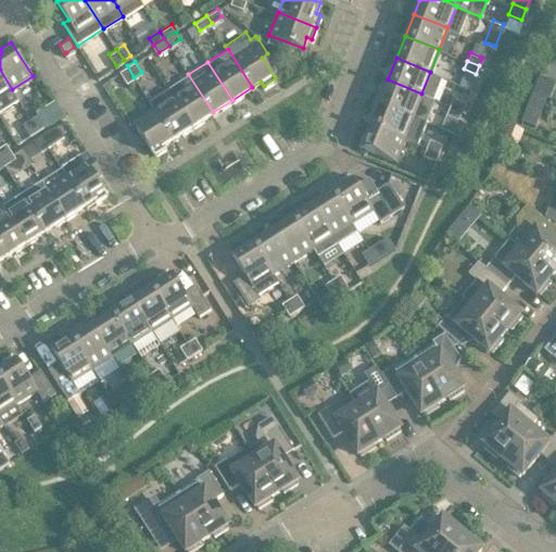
[(134,77),(127,65),(119,71),(127,82),(134,77)]
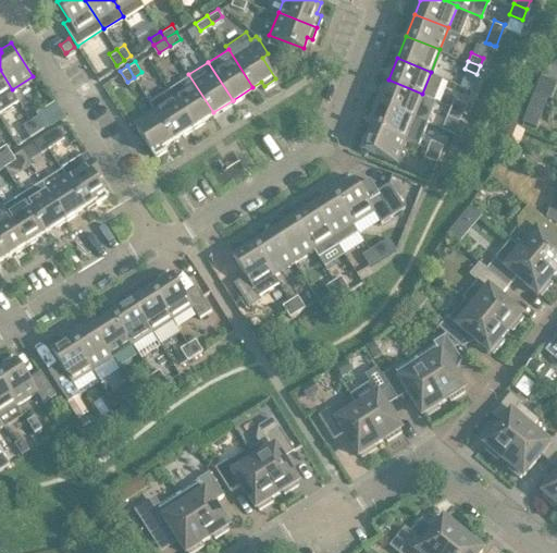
[(0,70),(0,109),(17,98),(12,89),(0,70)]
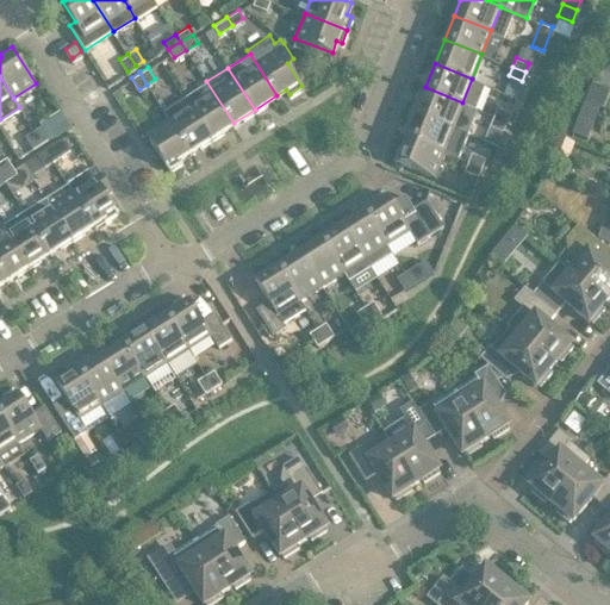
[(211,137),(234,123),(206,81),(185,95),(211,137)]
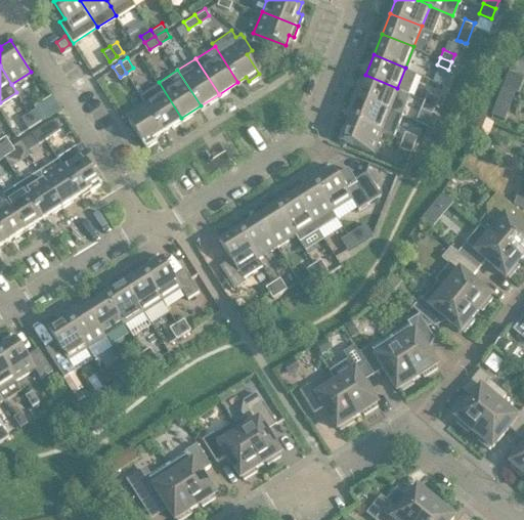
[(504,81),(518,87),(522,75),(508,70),(504,81)]
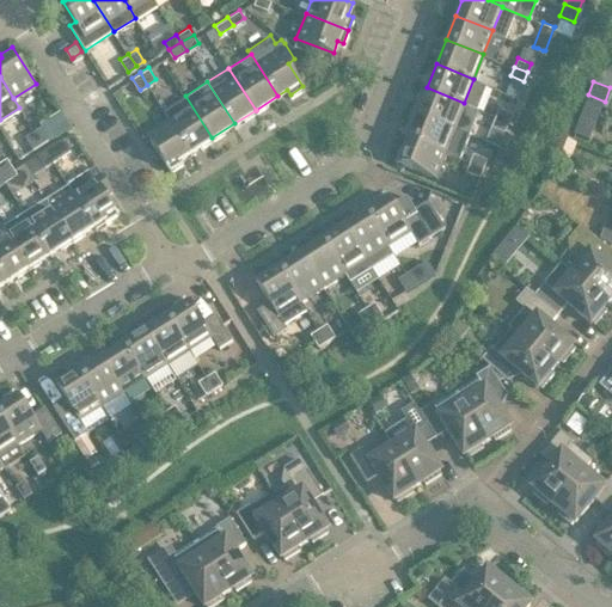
[(417,111),(454,127),(466,132),(476,108),(464,103),(427,87),(417,111)]
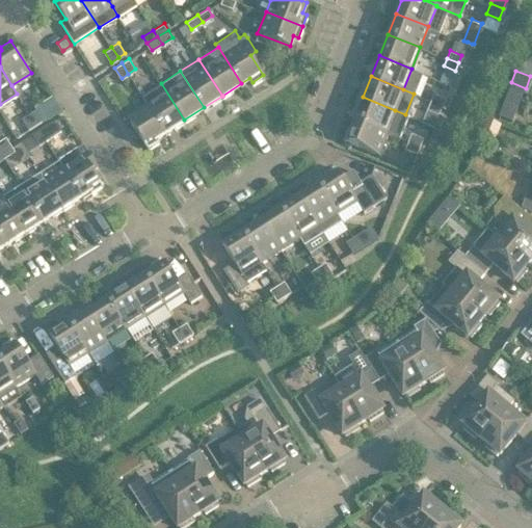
[(165,132),(184,120),(161,83),(142,96),(147,102),(165,132)]
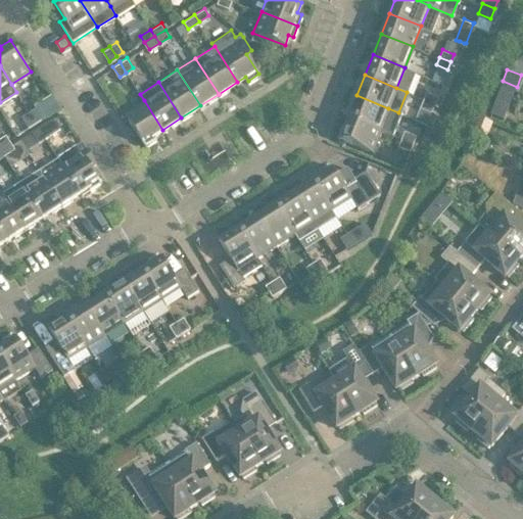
[(423,98),(434,102),(437,95),(426,90),(423,98)]
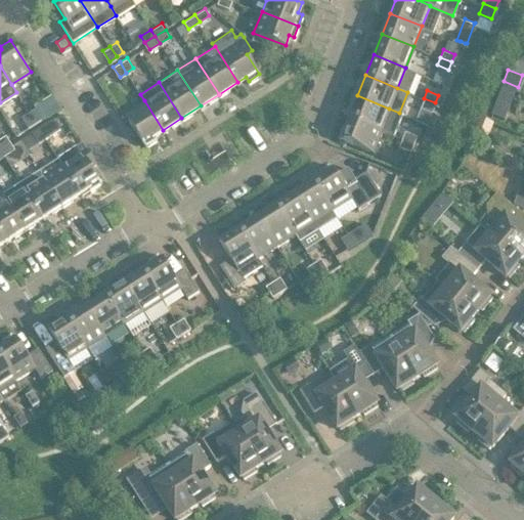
[(35,121),(60,104),(52,92),(33,103),(35,106),(29,111),(35,121)]
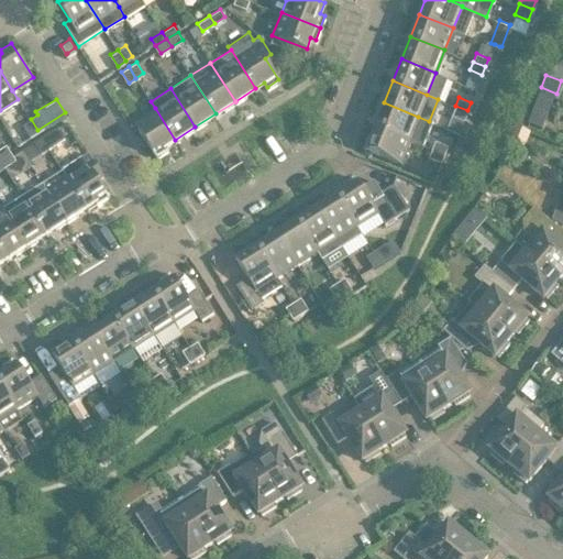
[(375,124),(410,139),(418,117),(384,102),(375,124)]
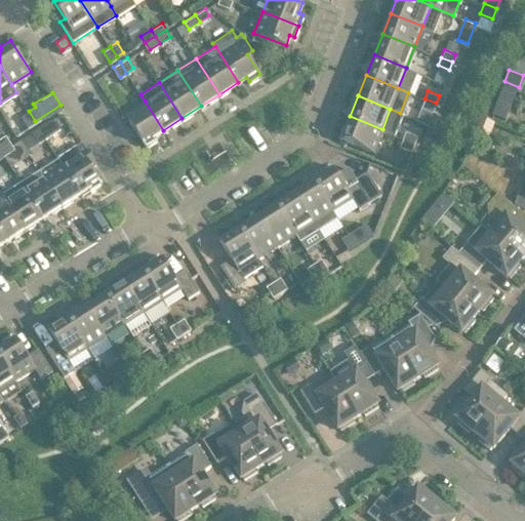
[(498,97),(492,114),(495,115),(506,119),(512,104),(501,98),(498,97)]
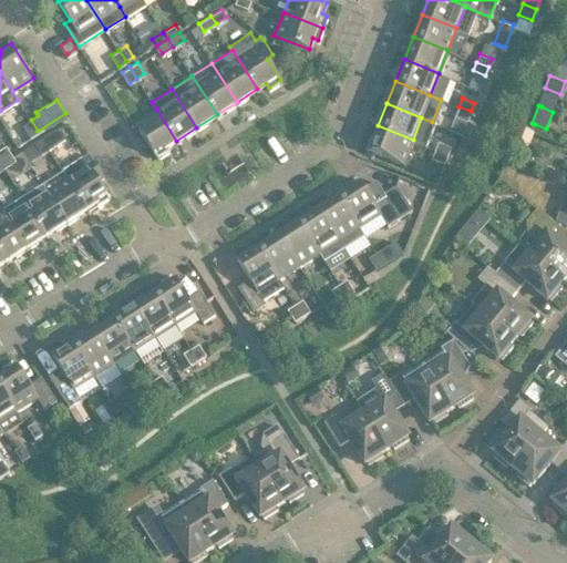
[(471,111),(459,106),(455,115),(467,120),(471,111)]
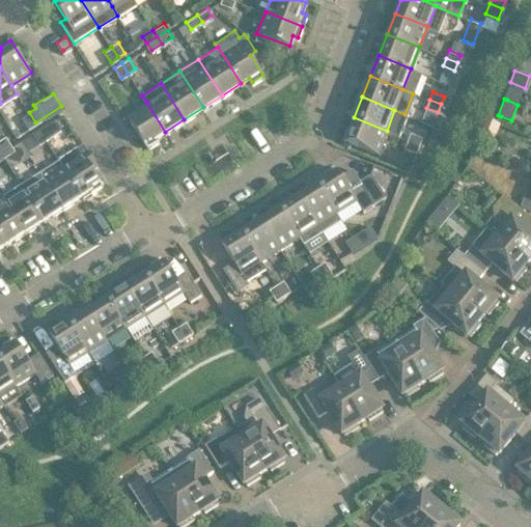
[(157,137),(165,132),(146,102),(127,114),(147,146),(159,139),(157,137)]
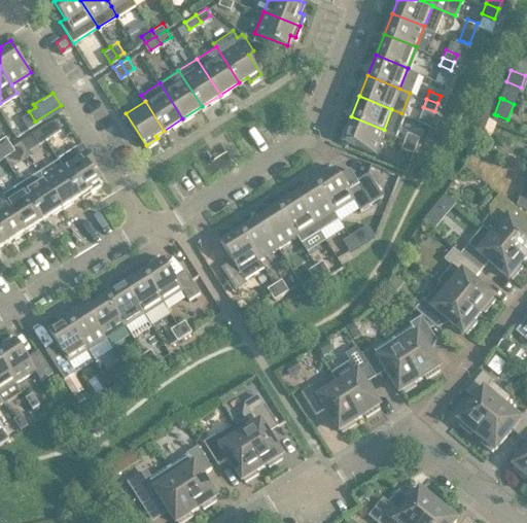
[(21,116),(28,127),(35,121),(29,111),(21,116)]
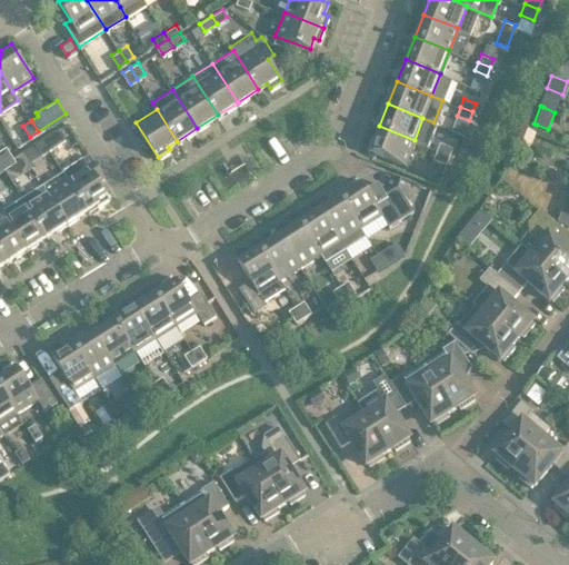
[(535,126),(521,120),(513,140),(527,145),(535,126)]
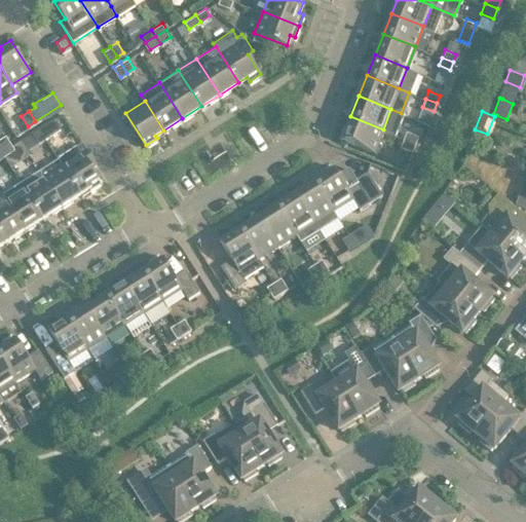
[(374,151),(383,129),(350,116),(347,125),(344,124),(340,137),(374,151)]
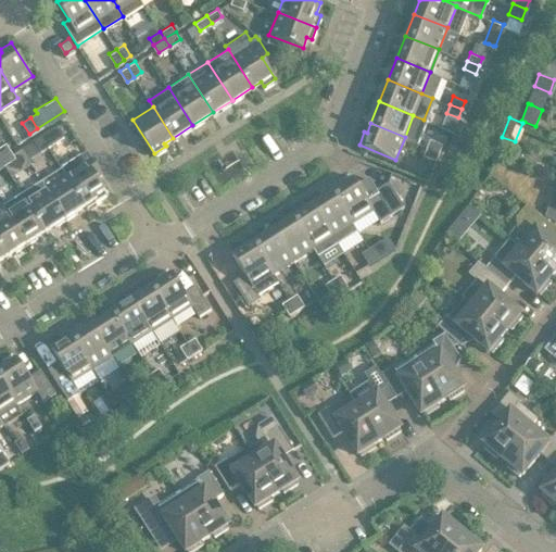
[(40,134),(48,145),(63,135),(57,124),(40,134)]
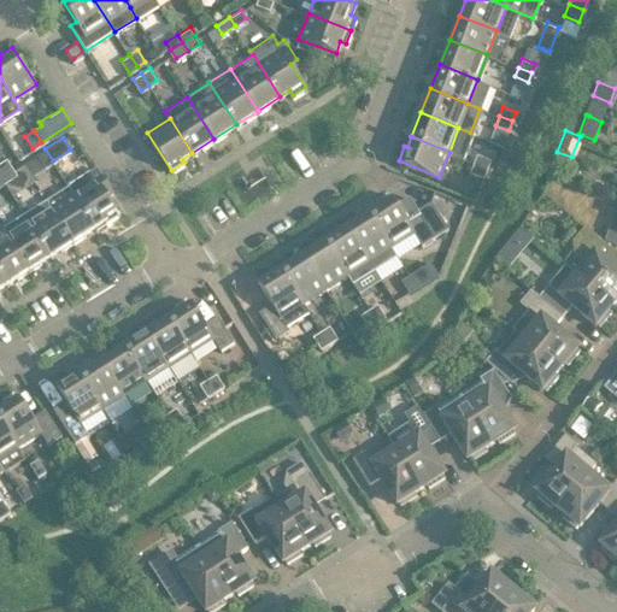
[(53,160),(45,148),(36,154),(45,166),(53,160)]
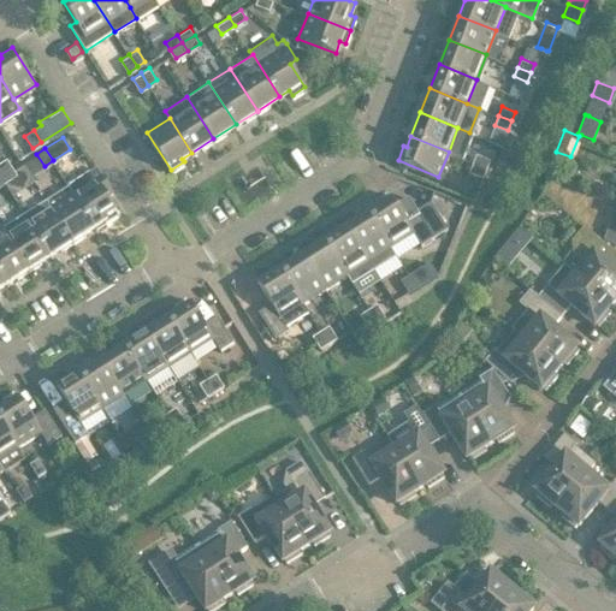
[(472,160),(486,166),(490,158),(475,152),(472,160)]
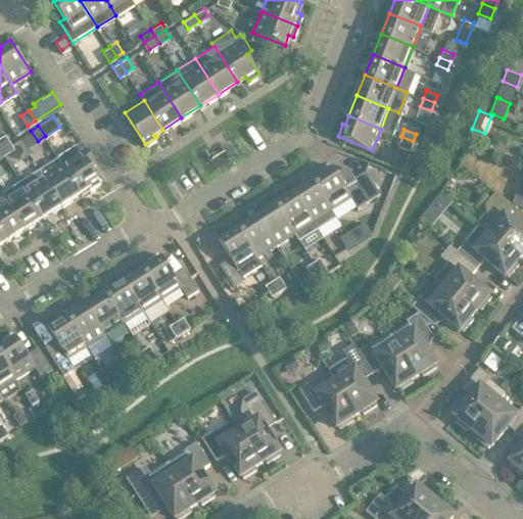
[(5,133),(0,136),(0,146),(10,140),(5,133)]
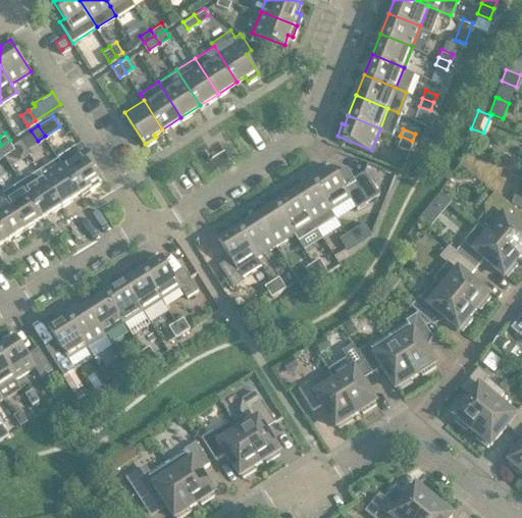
[(412,141),(400,136),(397,144),(409,149),(412,141)]
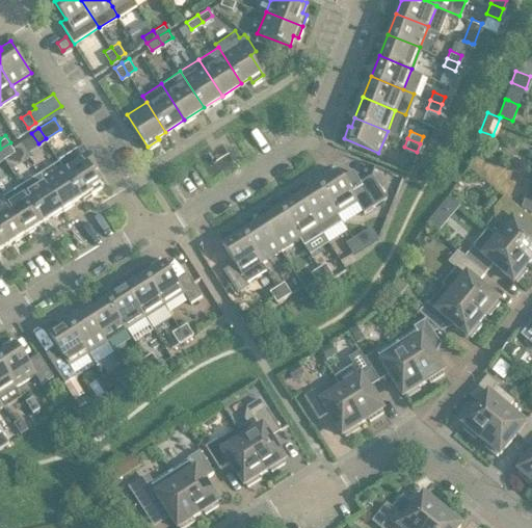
[(0,151),(3,156),(14,149),(10,142),(0,149),(0,151)]
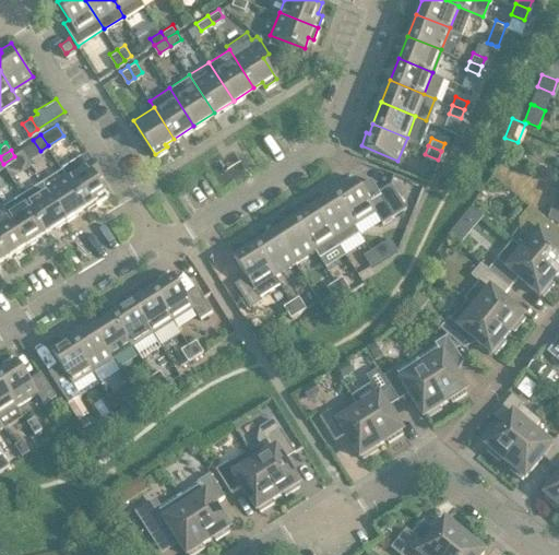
[(108,195),(96,176),(102,173),(87,151),(61,167),(86,205),(95,200),(96,202),(108,195)]
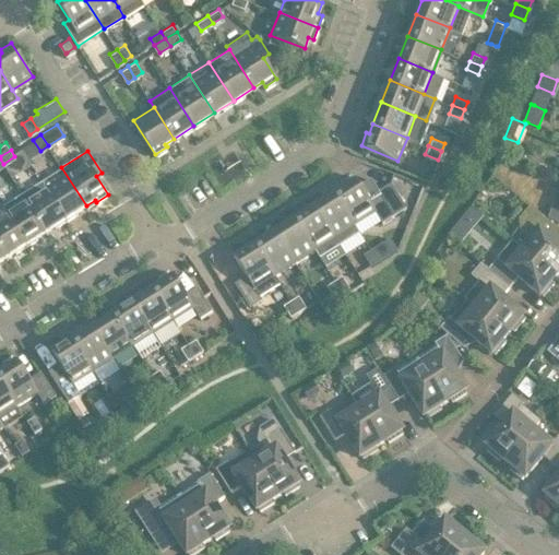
[(67,219),(86,205),(61,167),(42,180),(67,219)]
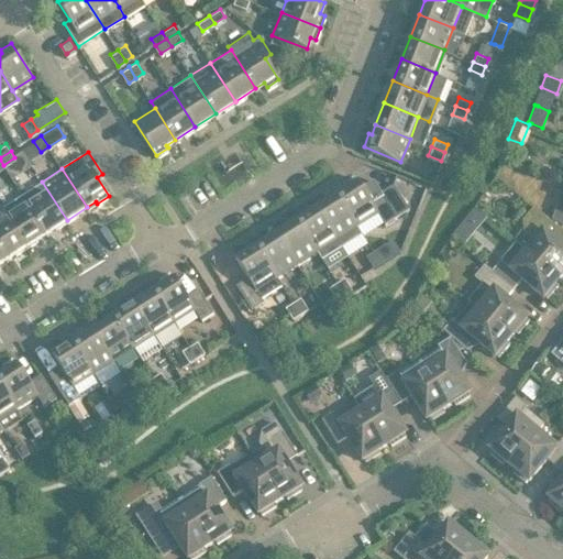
[(373,177),(361,185),(355,175),(343,183),(344,185),(335,190),(356,223),(377,211),(384,222),(409,207),(394,182),(382,189),(373,177)]
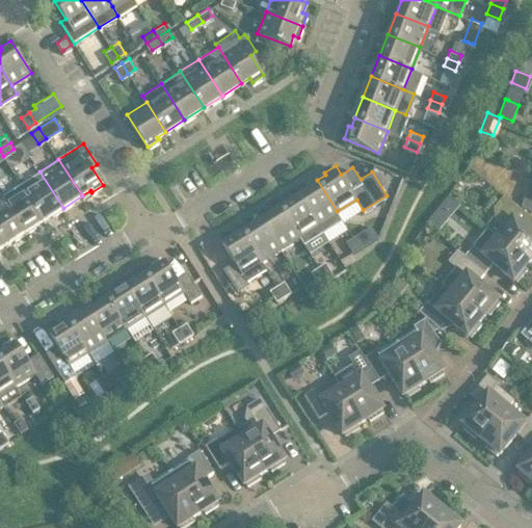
[(44,219),(63,208),(40,172),(21,183),(44,219)]
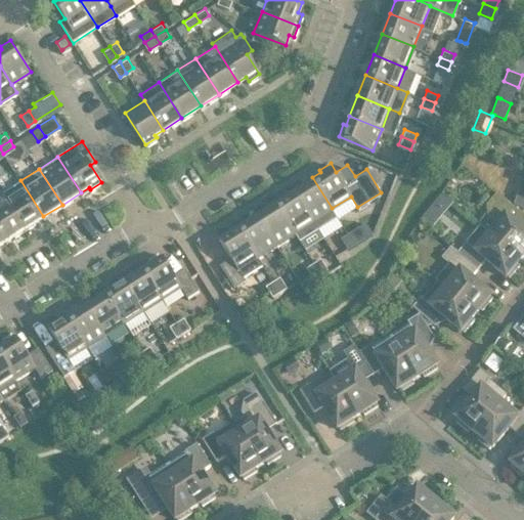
[(312,177),(294,189),(317,227),(337,215),(332,208),(312,177)]
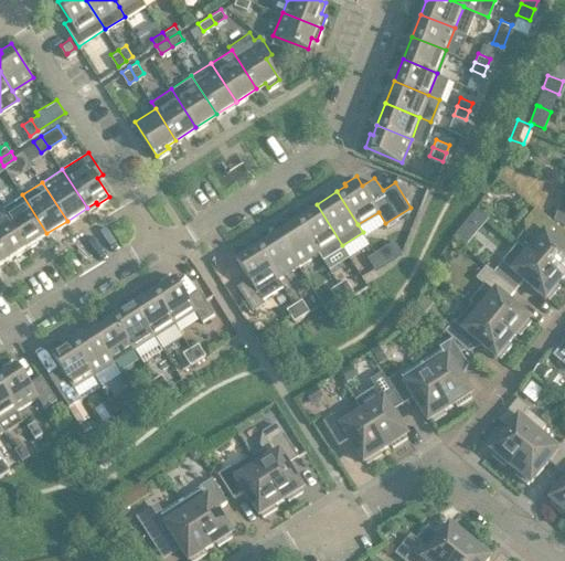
[(27,246),(46,233),(22,194),(2,208),(7,214),(27,246)]
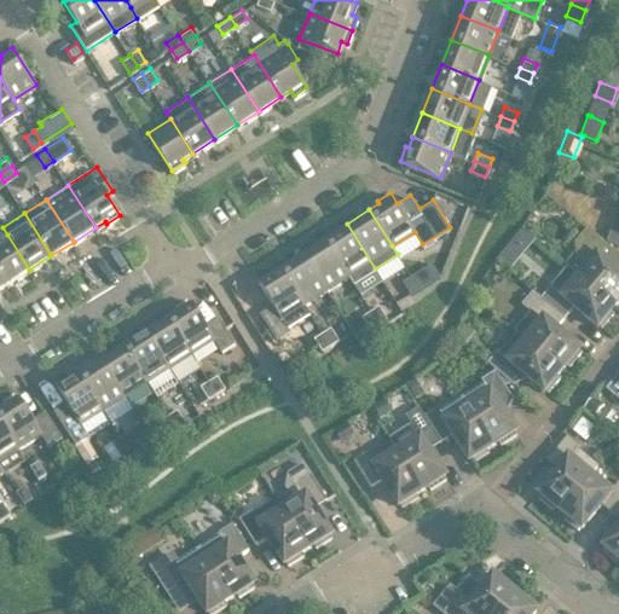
[(618,224),(612,221),(606,238),(618,243),(618,224)]
